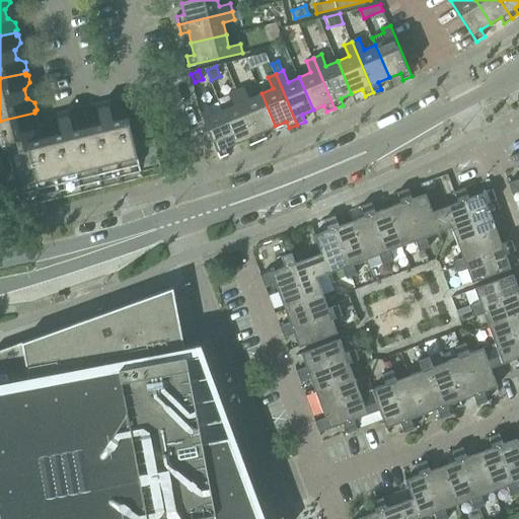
[(245,86),(237,90),(258,141),(267,137),(265,131),(275,126),(262,93),(249,97),(245,86)]
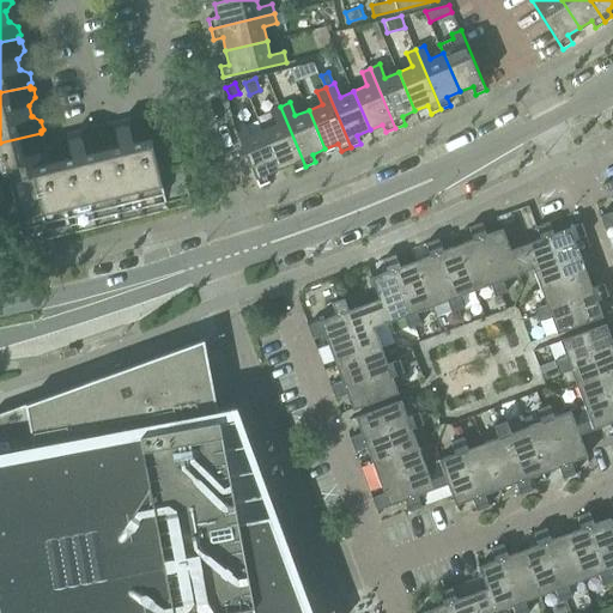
[(277,123),(263,129),(280,168),(292,163),(296,170),(305,167),(280,107),(271,110),(277,123)]
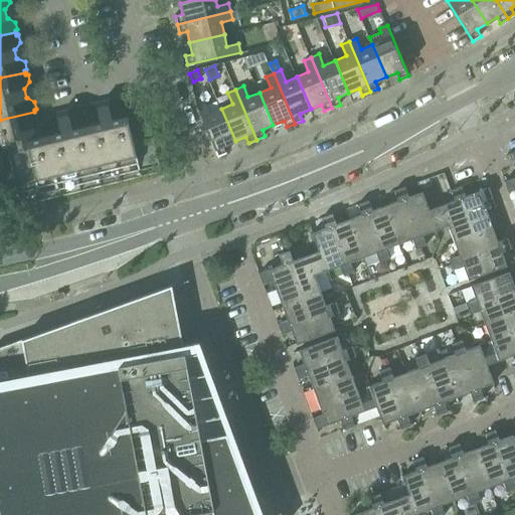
[(125,97),(122,98),(141,174),(161,169),(145,103),(140,105),(138,96),(132,93),(124,95),(125,97)]
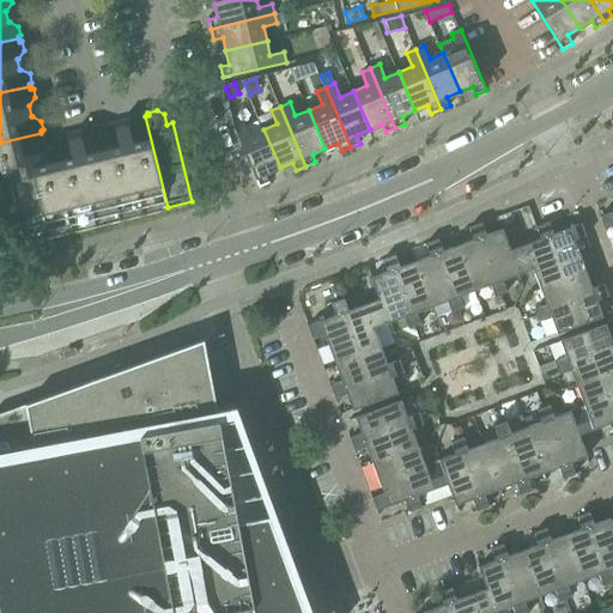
[(101,127),(97,127),(120,219),(168,207),(145,116),(143,116),(141,114),(133,116),(128,123),(128,125),(117,127),(109,122),(99,125),(101,127)]
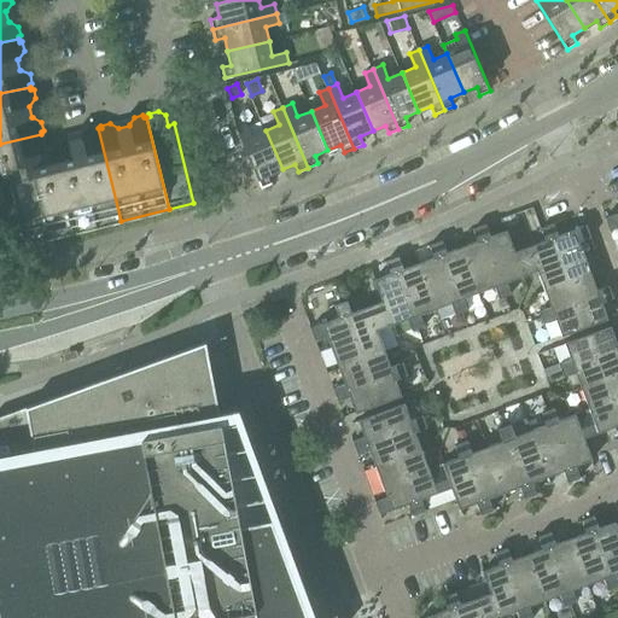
[(283,169),(266,130),(252,135),(246,122),(237,127),(262,187),(273,182),(269,175),(283,169)]
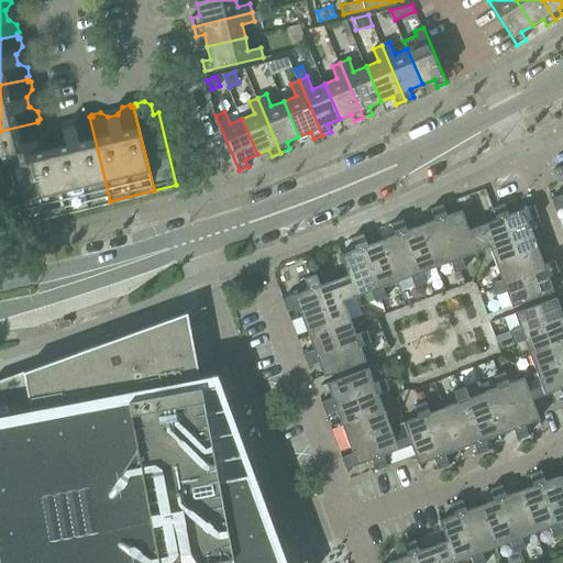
[(67,144),(53,147),(68,211),(110,201),(89,117),(87,118),(87,116),(78,117),(74,125),(75,125),(63,129),(67,144)]
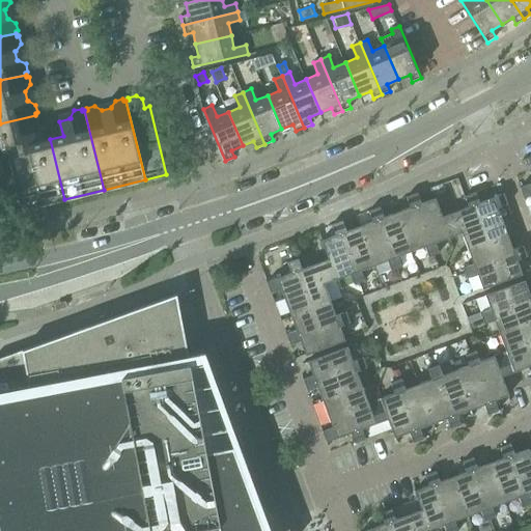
[(35,115),(0,123),(0,212),(1,215),(64,199),(50,139),(37,142),(34,133),(35,133),(40,126),(38,117),(36,118),(35,115)]
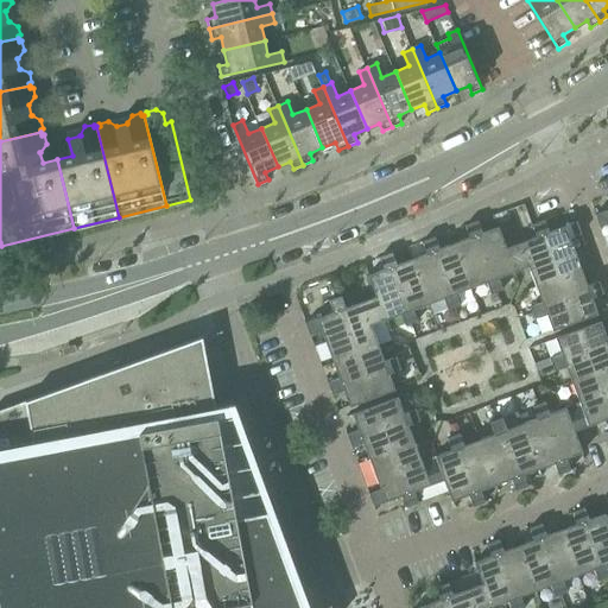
[(607,222),(607,208),(595,214),(600,226),(607,222)]
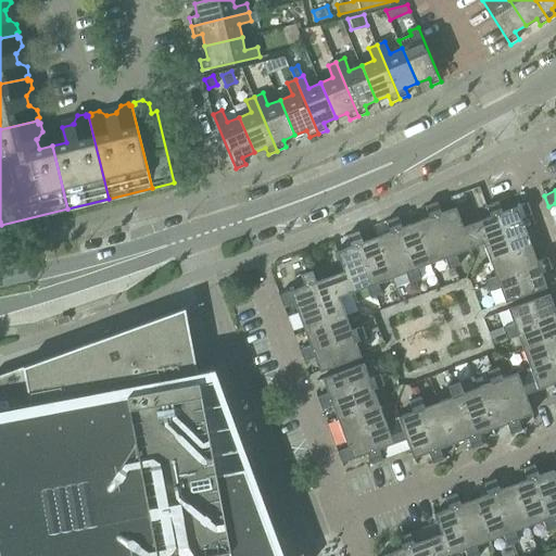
[(464,192),(454,197),(456,204),(466,200),(464,192)]
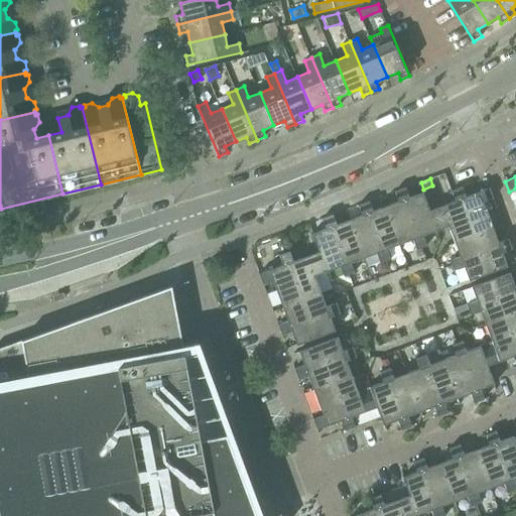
[(399,201),(386,206),(400,244),(413,239),(418,237),(404,199),(409,197),(406,186),(395,190),(399,201)]
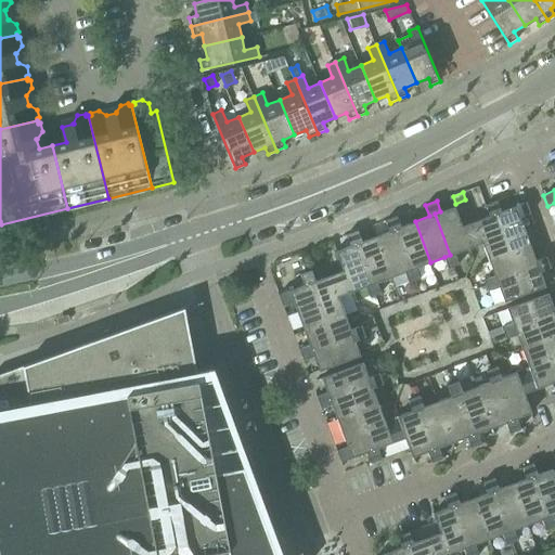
[(490,215),(463,226),(470,247),(483,243),(490,261),(511,254),(495,213),(501,210),(498,201),(486,204),(490,215)]
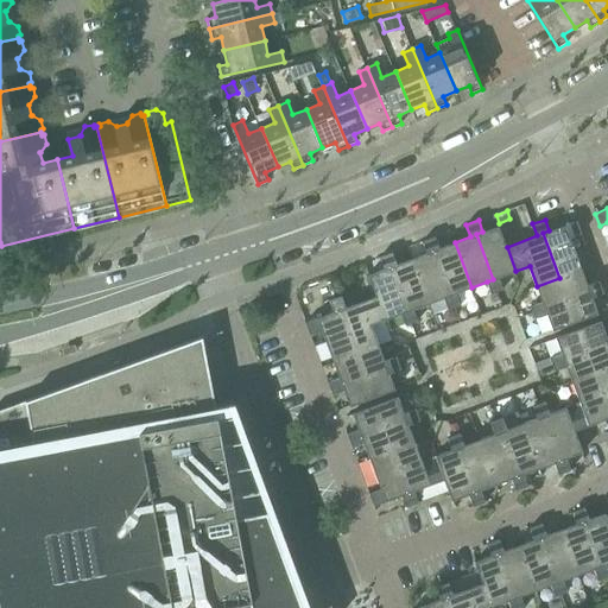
[(577,221),(549,230),(543,233),(559,278),(582,270),(570,238),(582,233),(577,221)]
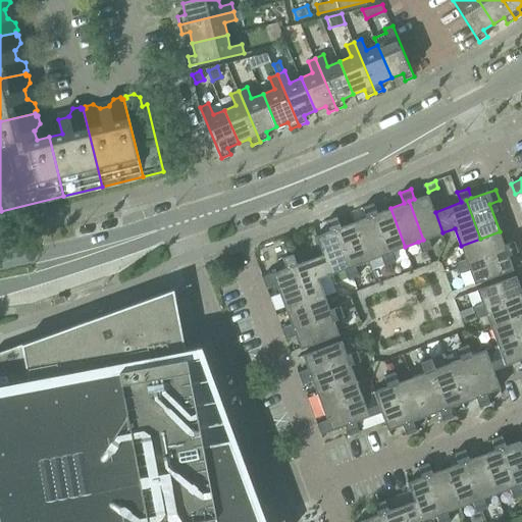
[(428,194),(414,199),(409,201),(423,240),(418,242),(422,252),(432,248),(429,238),(442,232),(435,212),(428,194)]
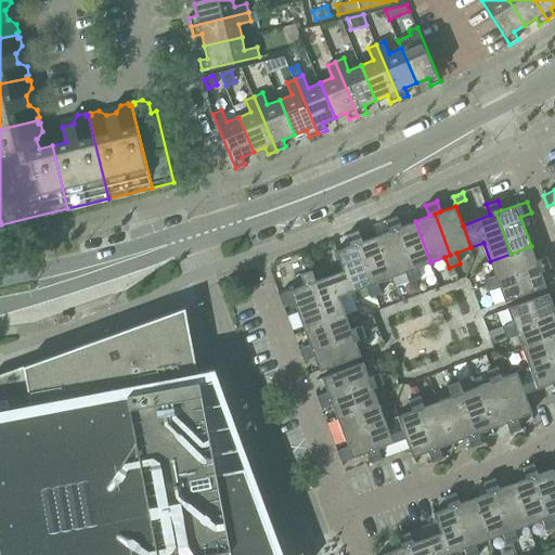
[(390,230),(376,235),(391,276),(405,271),(411,269),(396,228),(401,226),(398,216),(386,219),(390,230)]
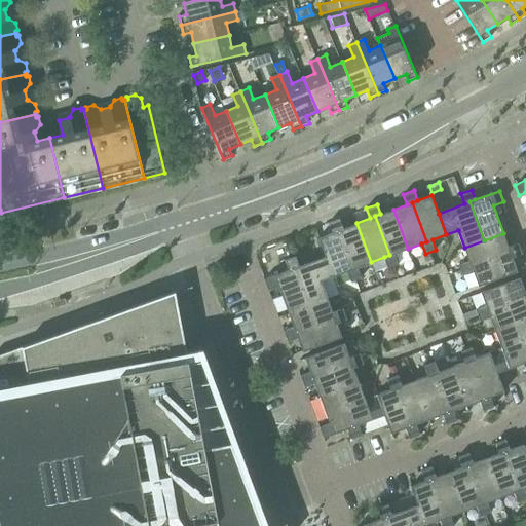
[(393,210),(380,214),(375,216),(389,255),(384,257),(388,267),(399,263),(396,253),(408,249),(393,210)]
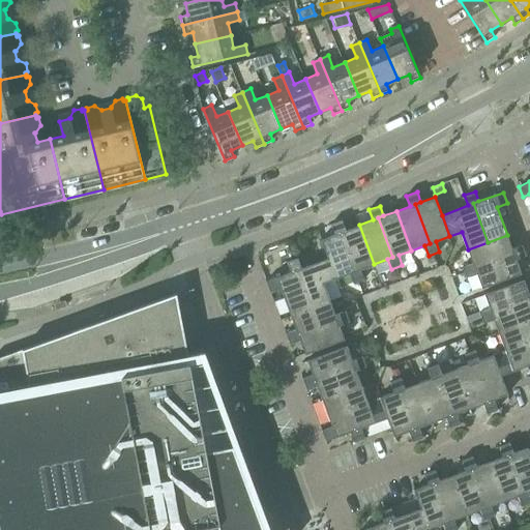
[(321,239),(328,258),(336,278),(350,273),(355,271),(341,232),(346,230),(343,219),(331,224),(335,234),(321,239)]
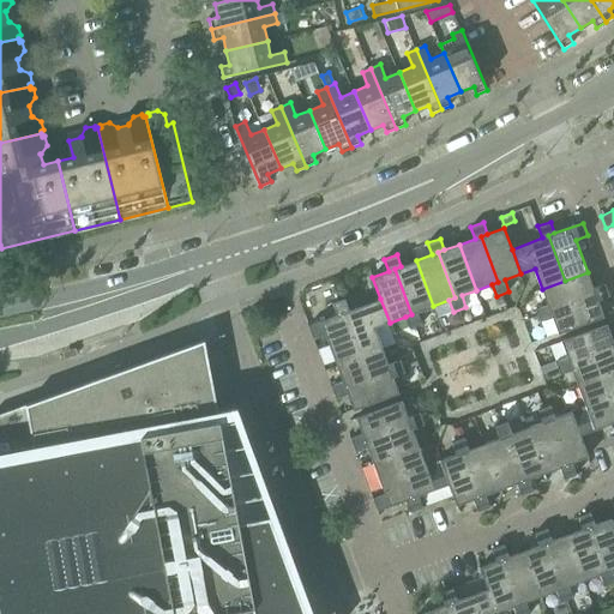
[(416,260),(401,266),(395,269),(411,314),(405,317),(410,327),(422,324),(419,312),(433,306),(416,260)]
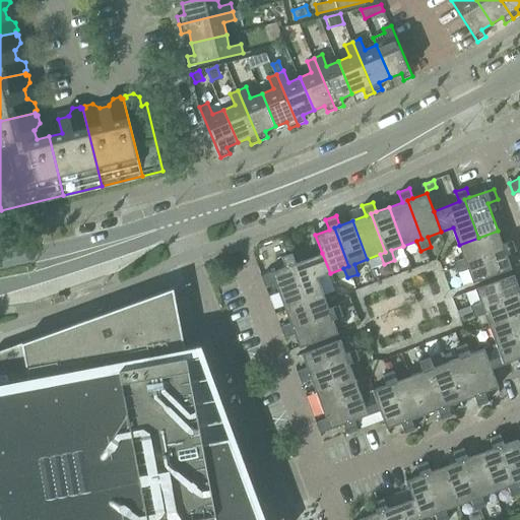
[(459,245),(464,258),(466,263),(505,249),(507,254),(517,250),(513,240),(503,243),(498,231),(478,238),(459,245)]
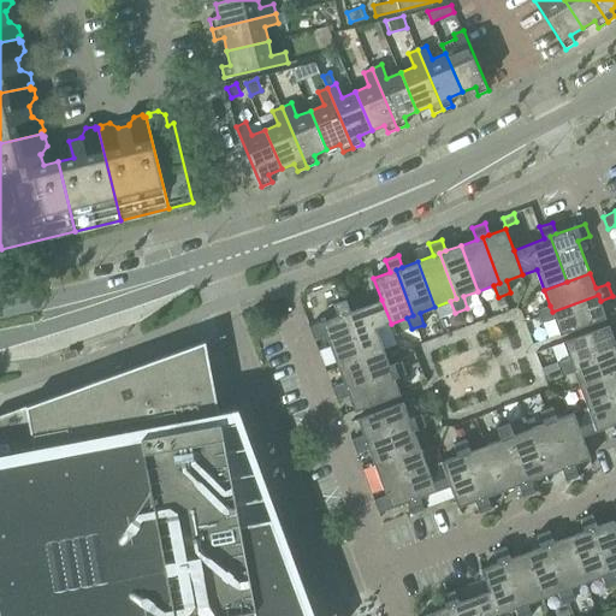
[(552,312),(550,306),(538,309),(543,323),(555,318),(561,335),(606,318),(600,301),(598,295),(552,312)]
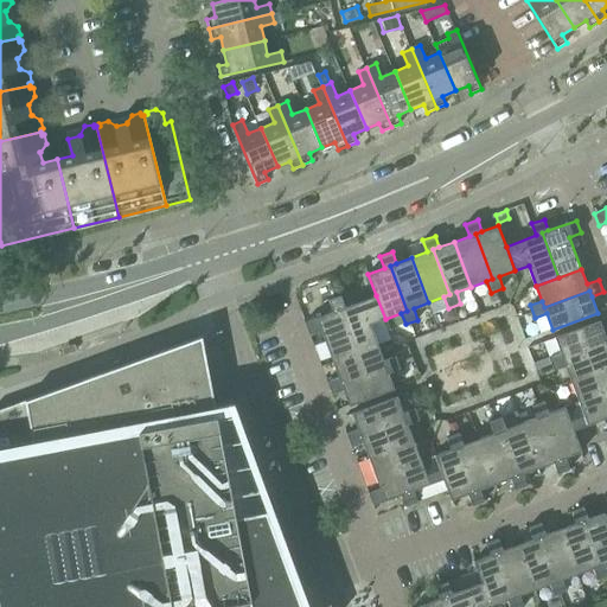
[(330,299),(333,311),(339,308),(356,352),(378,344),(371,324),(385,319),(376,295),(346,306),(342,294),(330,299)]
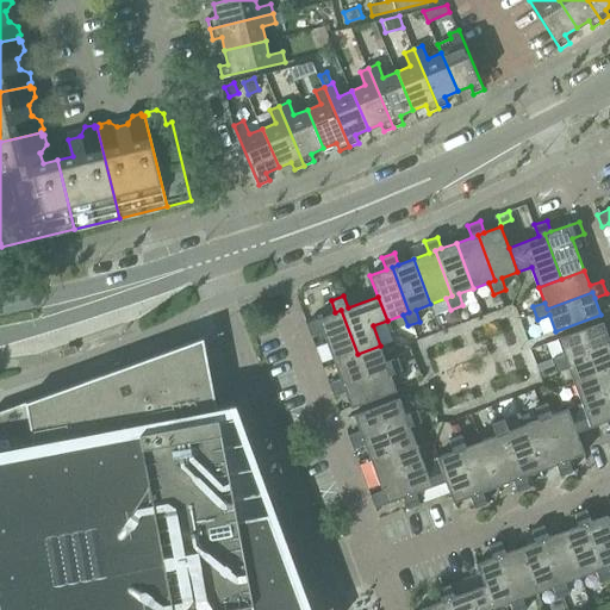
[(323,331),(335,363),(358,354),(341,310),(335,312),(307,323),(311,335),(323,331)]
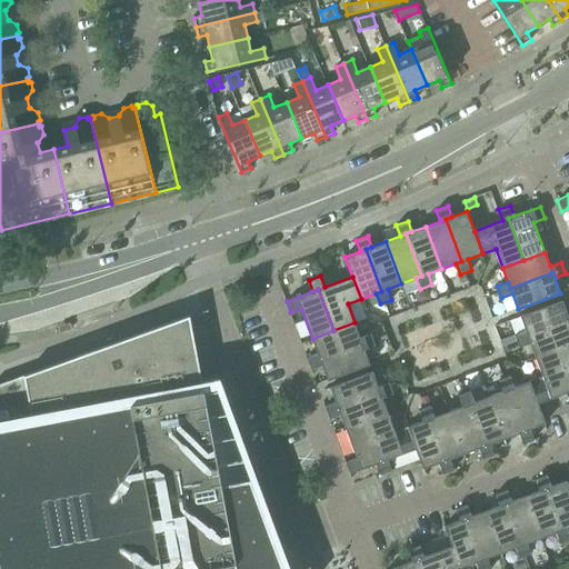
[(520,315),(526,330),(528,336),(568,320),(568,313),(568,315),(562,299),(520,315)]
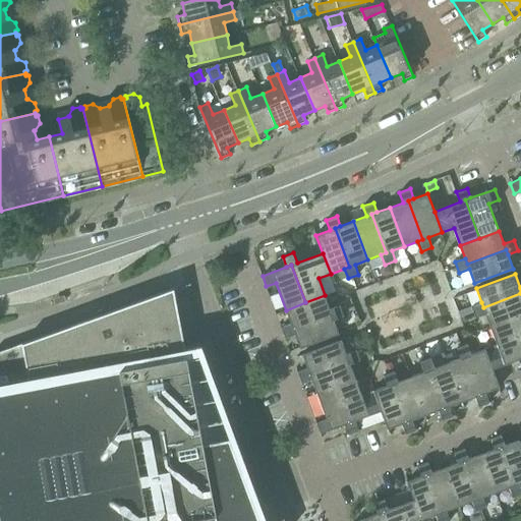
[(174,288),(0,350),(0,474),(8,520),(259,520),(255,510),(254,507),(253,503),(229,438),(203,443),(185,345),(174,288)]
